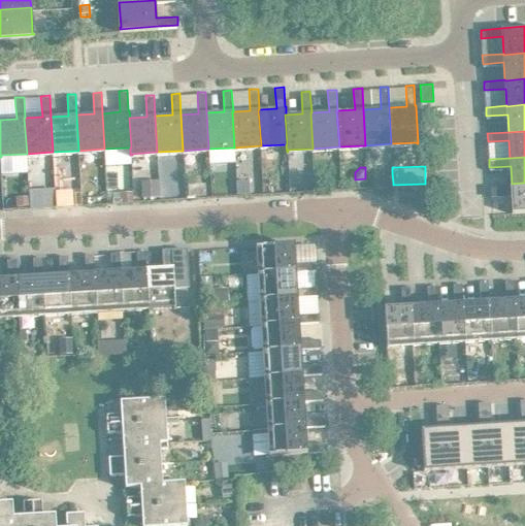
[(392,173),(372,173),(373,184),(393,183),(392,173)]
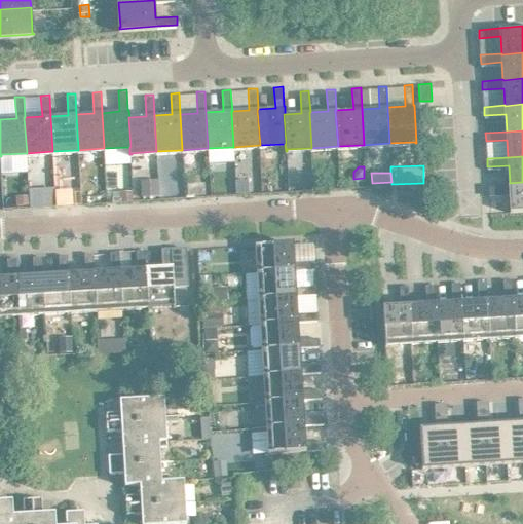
[(248,178),(236,179),(236,191),(249,190),(248,178)]
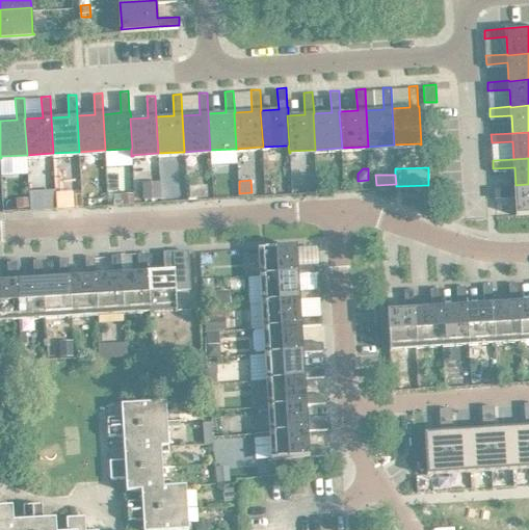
[(160,183),(142,184),(143,196),(161,195),(160,183)]
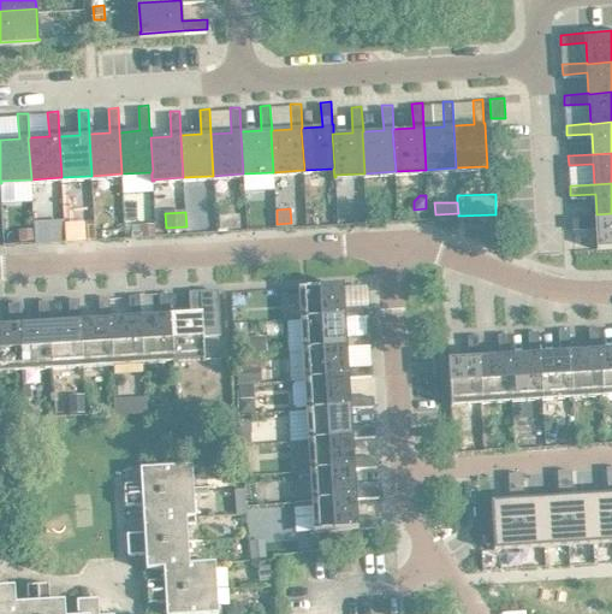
[(239,212),(219,212),(219,226),(241,225),(239,212)]
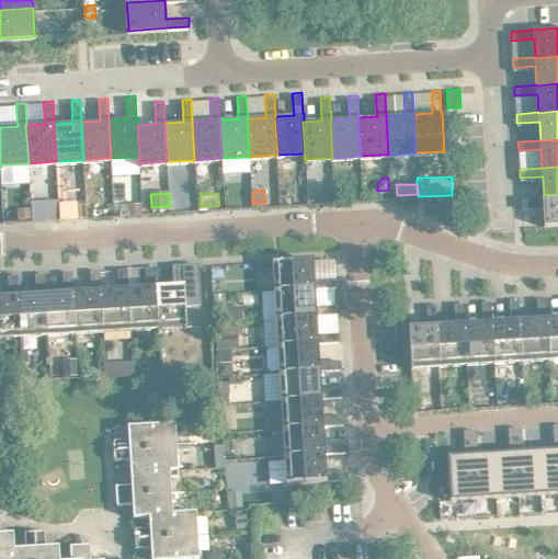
[(557,194),(544,195),(521,196),(522,205),(544,204),(545,223),(544,223),(544,224),(557,223),(557,194)]
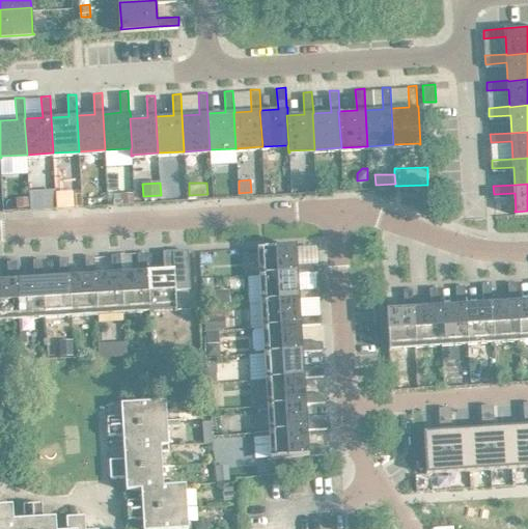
[(55,187),(42,188),(43,206),(56,205),(55,187)]
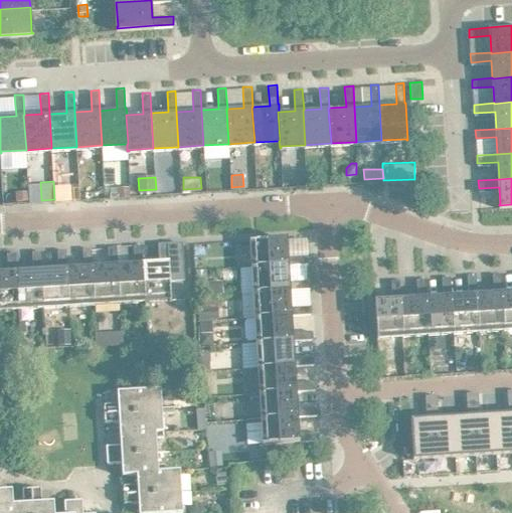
[(129,184),(118,185),(118,191),(118,195),(130,194),(129,184)]
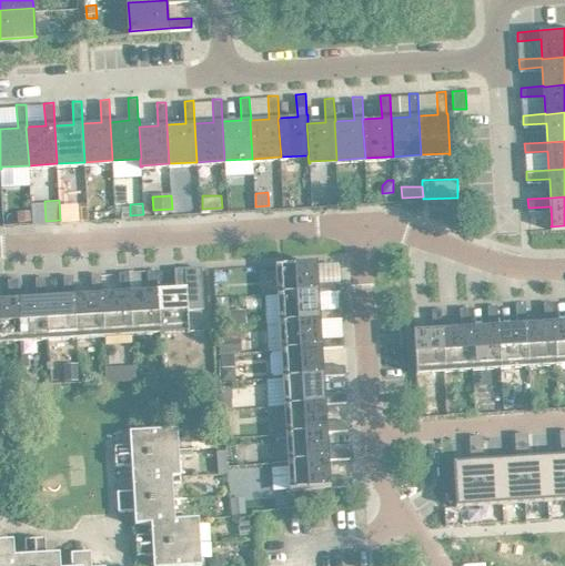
[(31,208),(17,209),(18,221),(32,220),(31,208)]
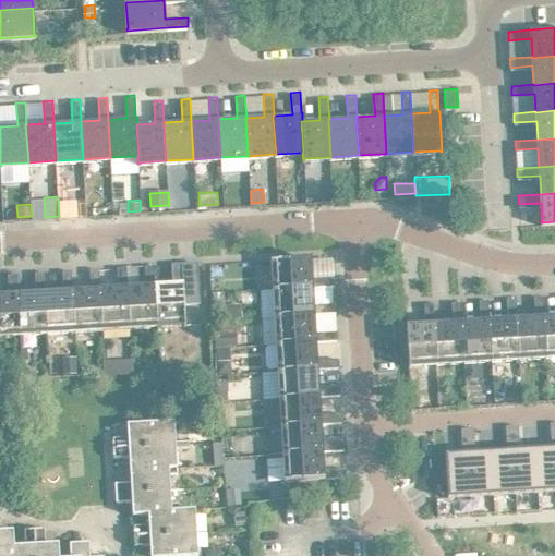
[(273,260),(274,287),(312,285),(334,283),(334,275),(311,276),(310,257),(312,257),(312,256),(270,258),(272,260),(273,260)]
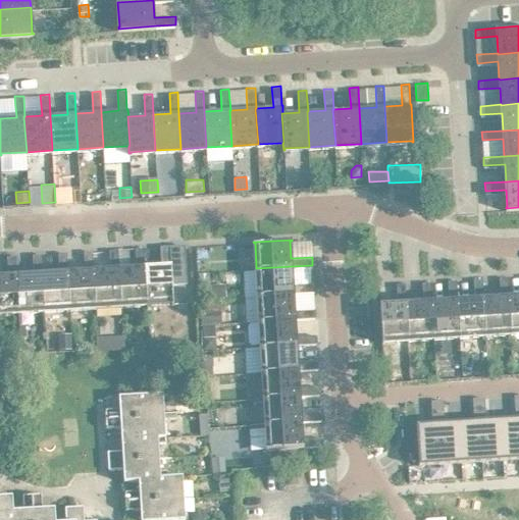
[(162,266),(145,267),(147,303),(172,301),(172,302),(173,302),(171,264),(170,264),(169,245),(161,245),(162,266)]
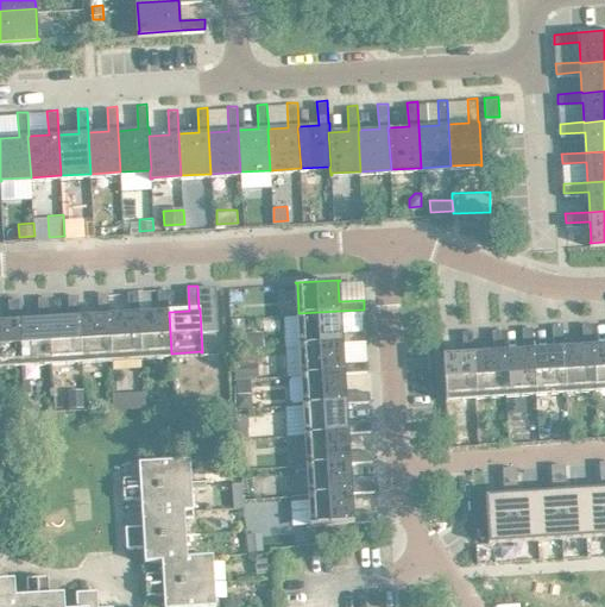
[(159,312),(139,313),(142,355),(171,354),(169,312),(168,287),(158,288),(159,312)]
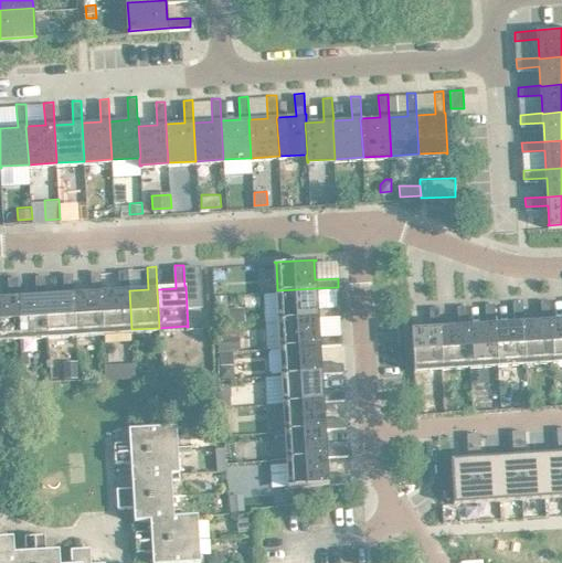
[(120,291),(102,293),(101,293),(104,331),(131,329),(129,290),(128,268),(118,268),(120,291)]
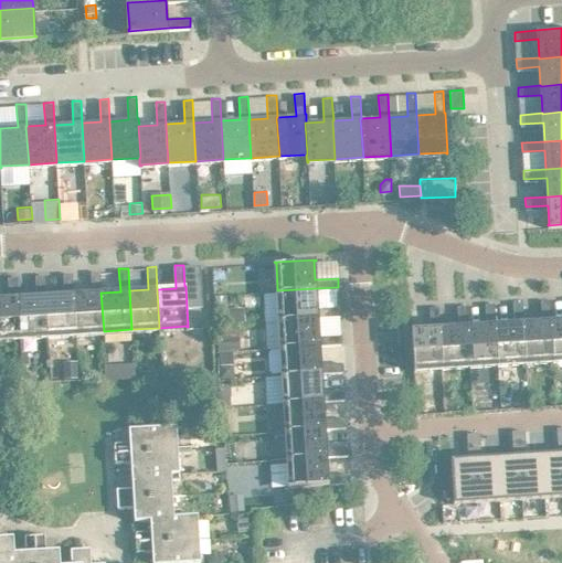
[(93,294),(74,295),(73,295),(75,332),(104,331),(101,293),(102,293),(99,269),(91,271),(93,294)]
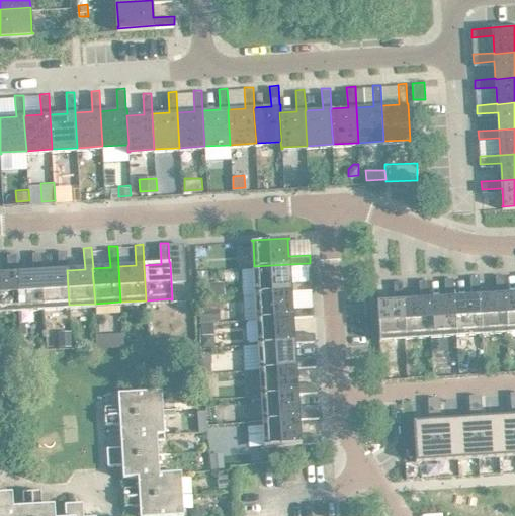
[(59,270),(41,271),(44,307),(69,305),(67,270),(68,270),(66,249),(58,250),(59,270)]
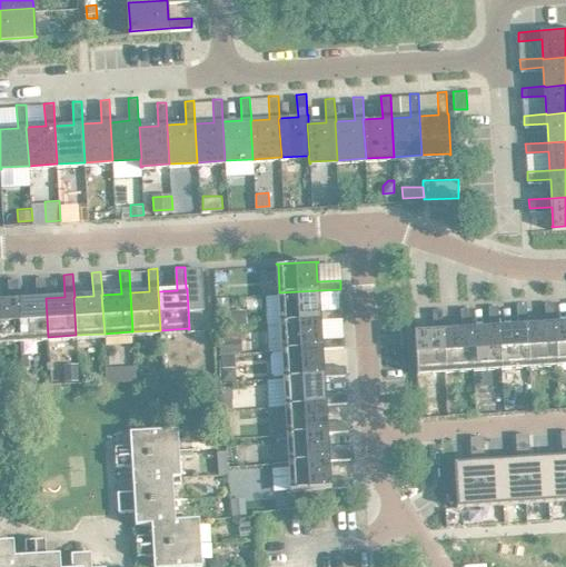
[(37,299),(18,300),(20,339),(48,337),(46,298),(45,276),(36,276),(37,299)]
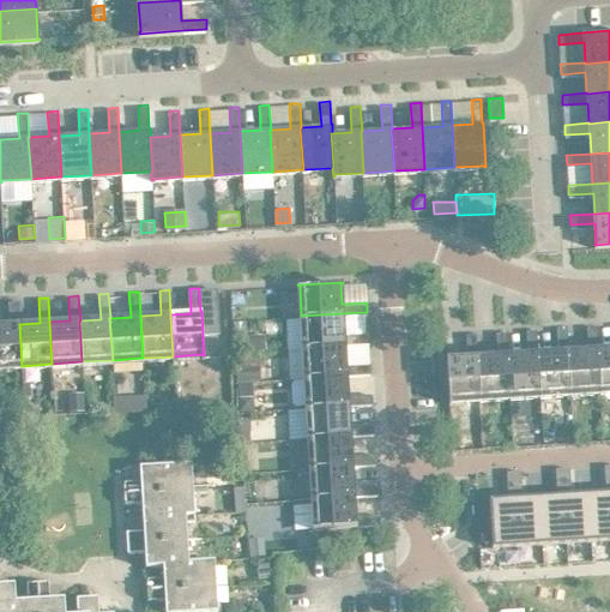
[(19,324),(18,299),(8,300),(10,324),(0,324),(0,366),(22,366),(19,324)]
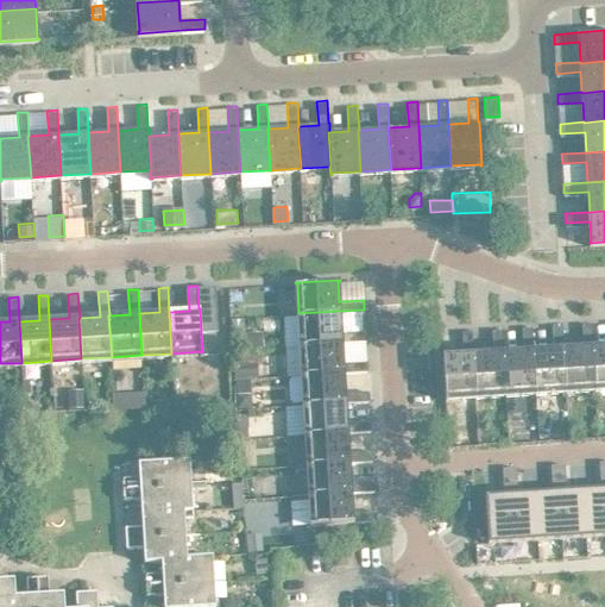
[(287,344),(301,343),(341,340),(366,339),(365,330),(341,331),(340,311),(298,313),(284,314),(287,344)]
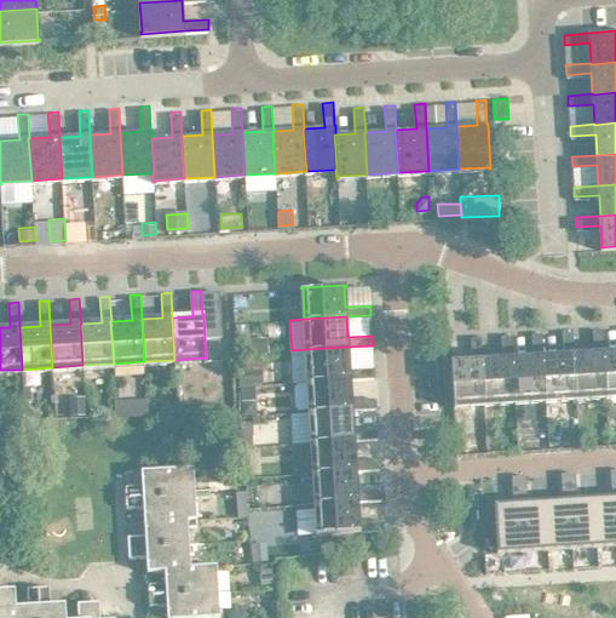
[(594,353),(574,354),(576,396),(606,395),(604,353),(603,327),(593,328),(594,353)]
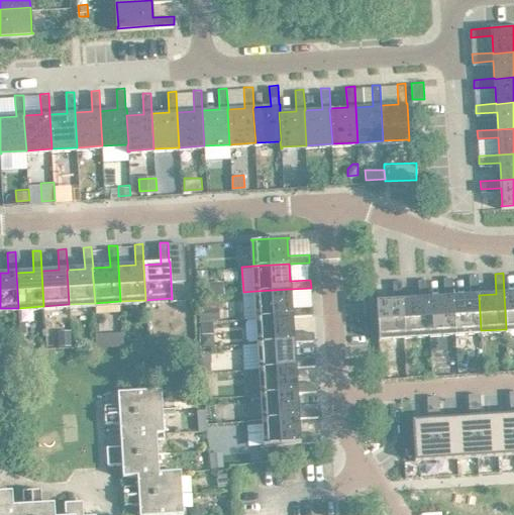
[(471,296),(453,297),(455,332),(481,330),(479,295),(478,275),(470,275),(471,296)]
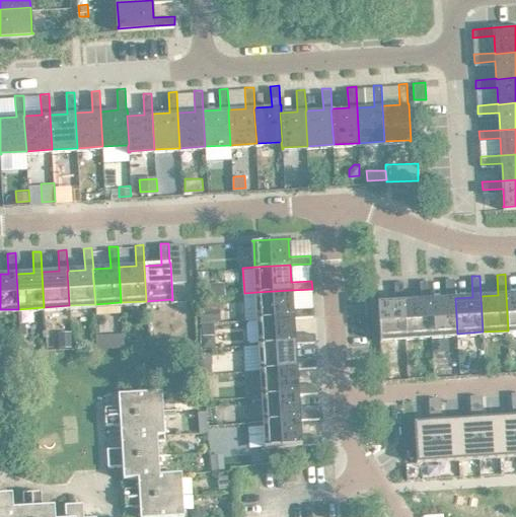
[(447,299),(430,300),(429,300),(432,335),(457,334),(455,298),(454,277),(446,278),(447,299)]
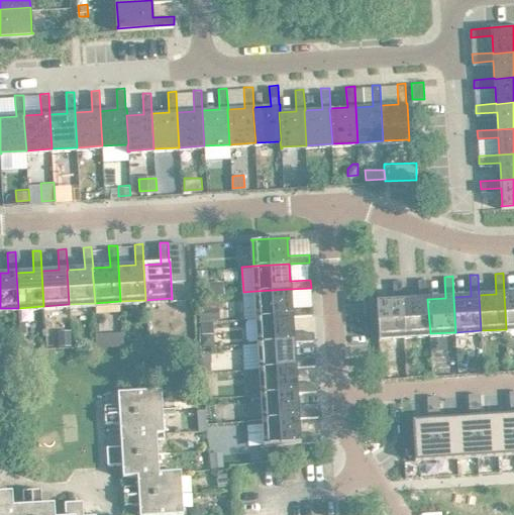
[(420,299),(403,300),(402,300),(404,335),(430,333),(427,299),(428,299),(427,278),(418,278),(420,299)]
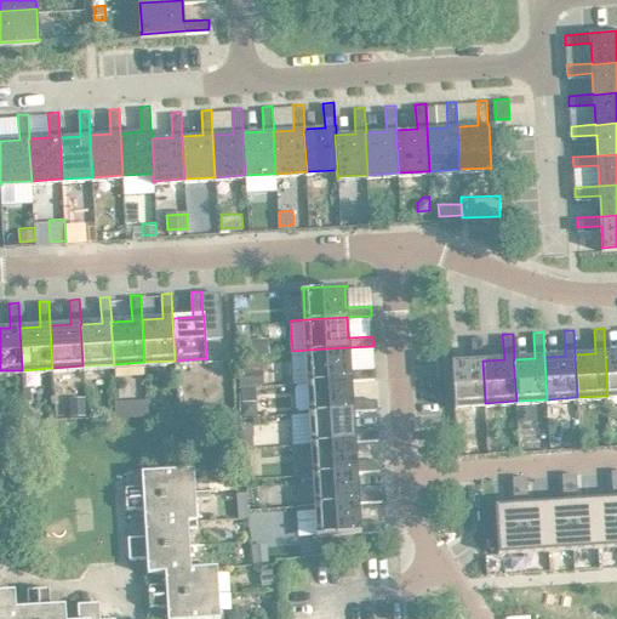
[(268,335),(250,336),(251,352),(269,351),(268,335)]
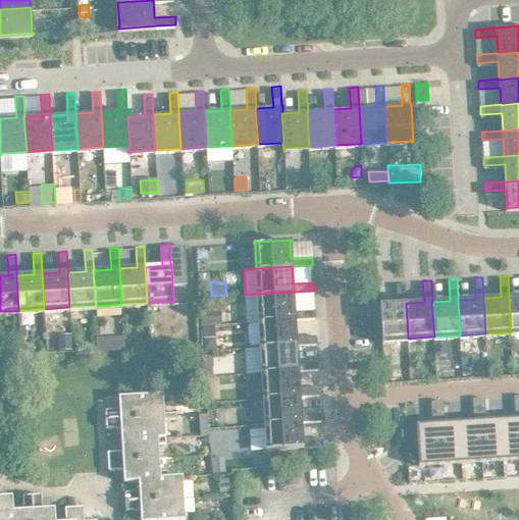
[(406,303),(407,303),(405,282),(397,282),(398,304),(381,305),(381,303),(380,304),(382,342),(383,342),(383,340),(408,339),(406,303)]
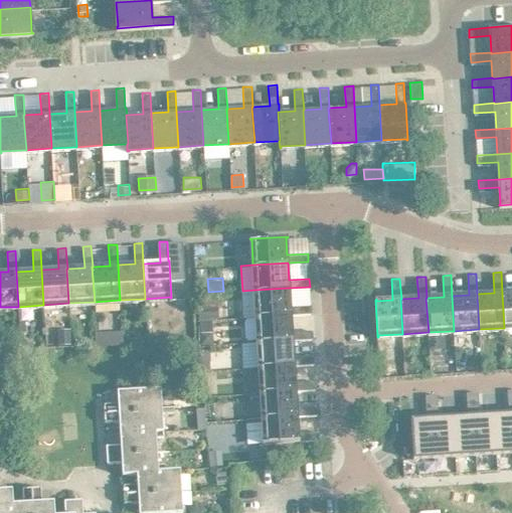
[(254,290),(256,315),(291,313),(311,312),(311,304),(290,305),(289,288),(254,290)]
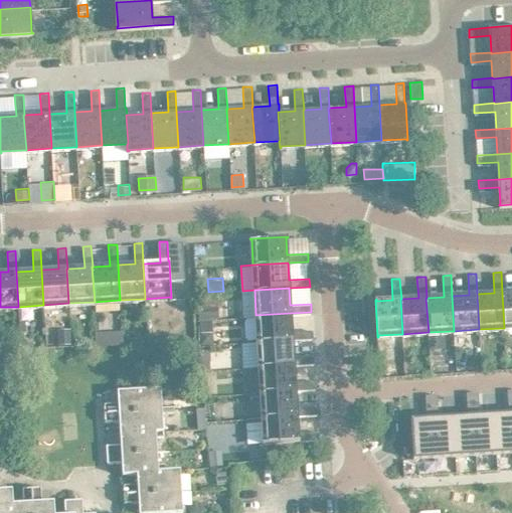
[(511,292),(502,293),(504,328),(511,327),(511,292)]
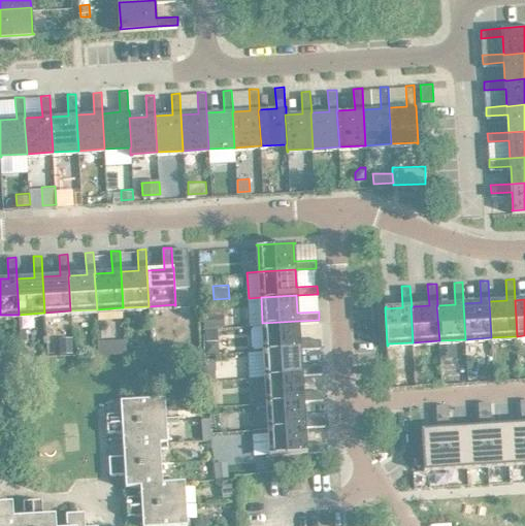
[(224,310),(202,311),(203,326),(225,325),(224,310)]
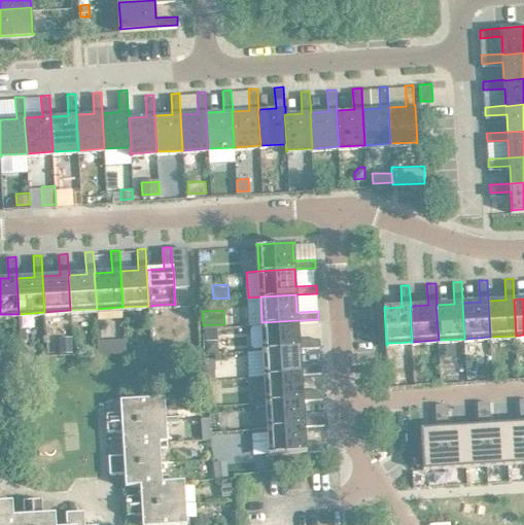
[(262,322),(264,348),(299,346),(299,347),(320,345),(319,337),(299,338),(298,320),(262,322)]
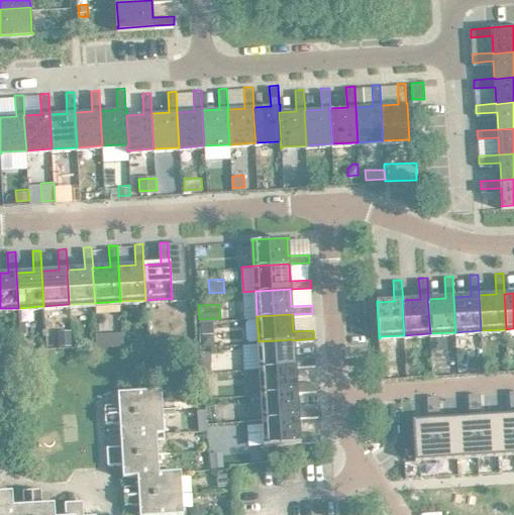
[(71,329),(58,329),(59,344),(72,343),(71,329)]
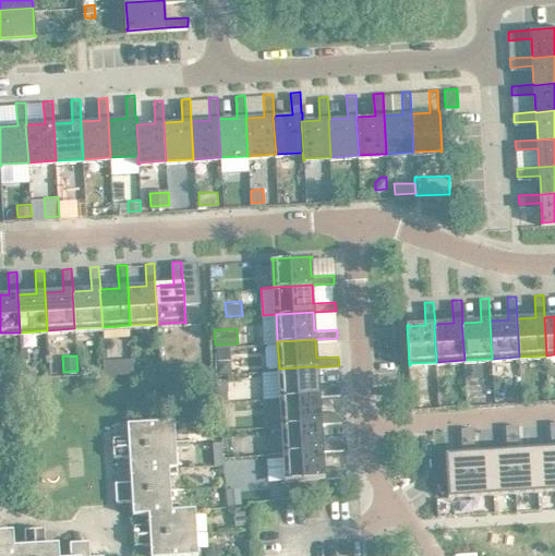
[(132,357),(103,358),(104,372),(120,371),(132,370),(133,370),(132,357)]
